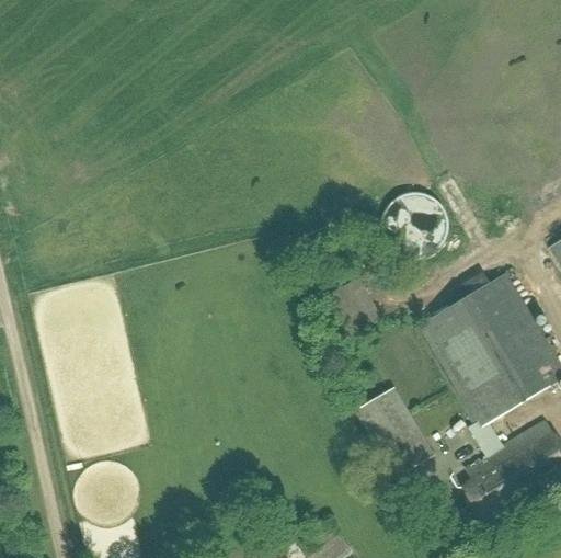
[(560,240),(549,249),(560,269),(560,240)]
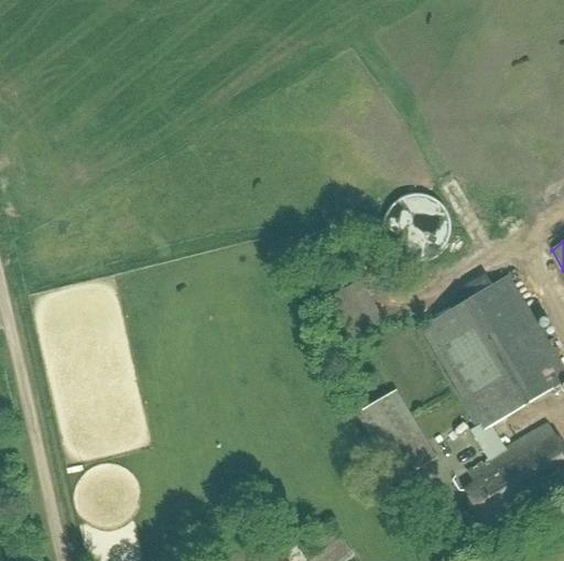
[(563,380),(563,367),(508,273),(420,326),(478,423),(470,429),(487,457),(474,465),(481,477),(465,488),(484,520),(505,508),(519,513),(563,484),(563,450),(546,421),(505,448),(490,424),(563,380)]
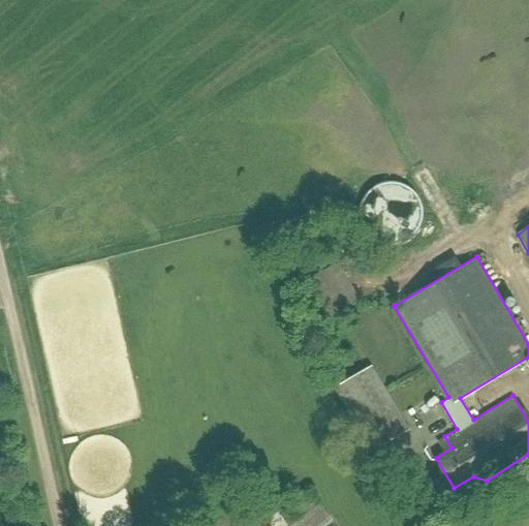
[(360,303),(338,263),(309,278),(331,318),(360,303)]
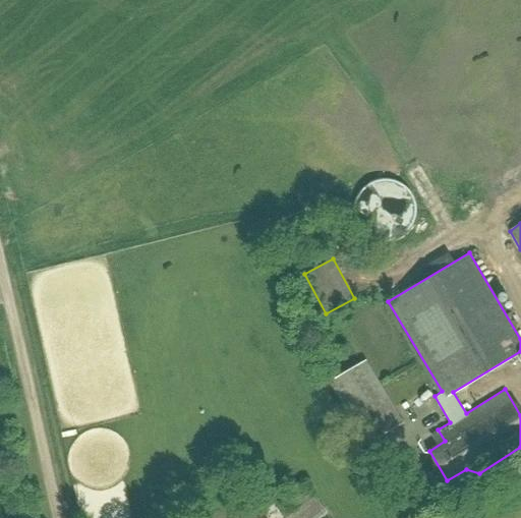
[(402,422),(365,360),(329,383),(365,445),(402,422)]
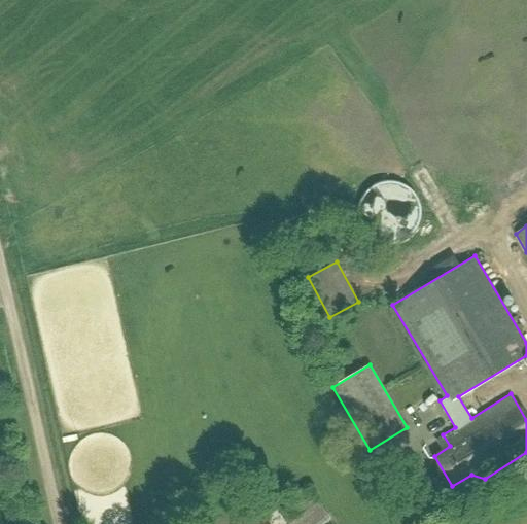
[(322,523),(330,518),(308,488),(278,511),(288,523),(322,523)]
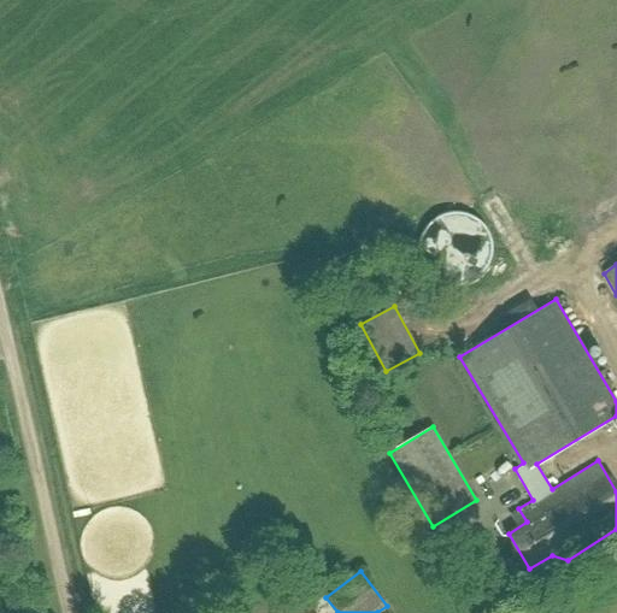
[(312,612),(298,594),(272,612),(312,612)]
